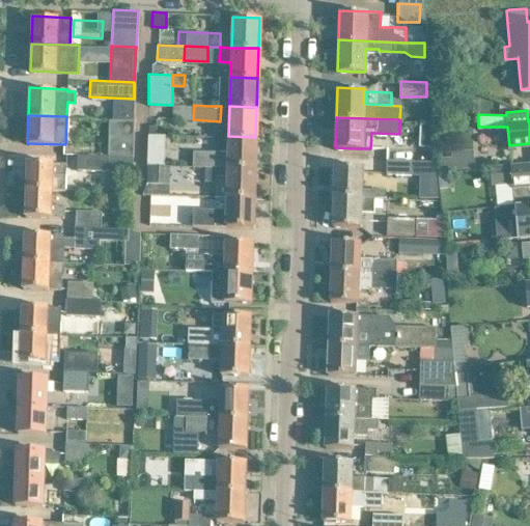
[(107,154),(132,155),(133,119),(108,118),(107,154)]
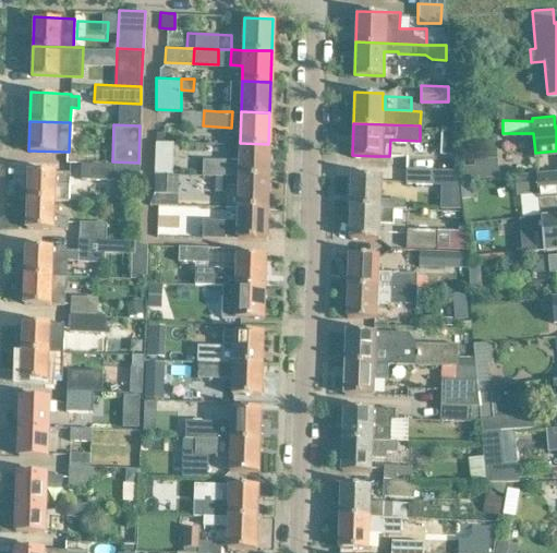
[(456,128),(440,127),(440,152),(458,153),(456,128)]
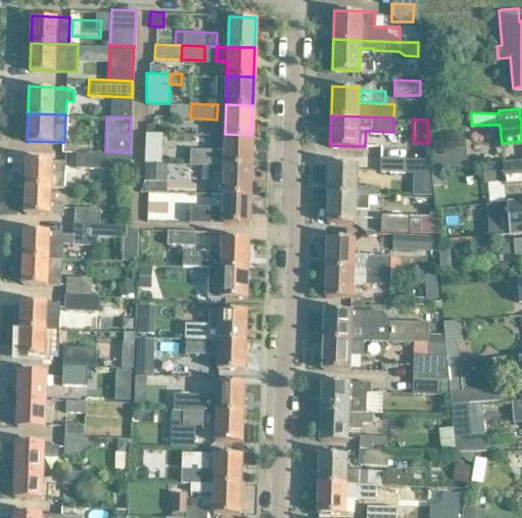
[(250,163),(251,135),(225,134),(225,149),(190,148),(190,161),(250,163)]
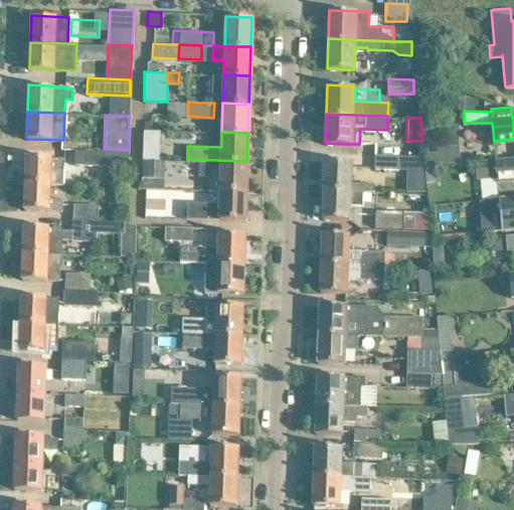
[(143,145),(143,158),(158,159),(159,145),(151,145),(143,145)]
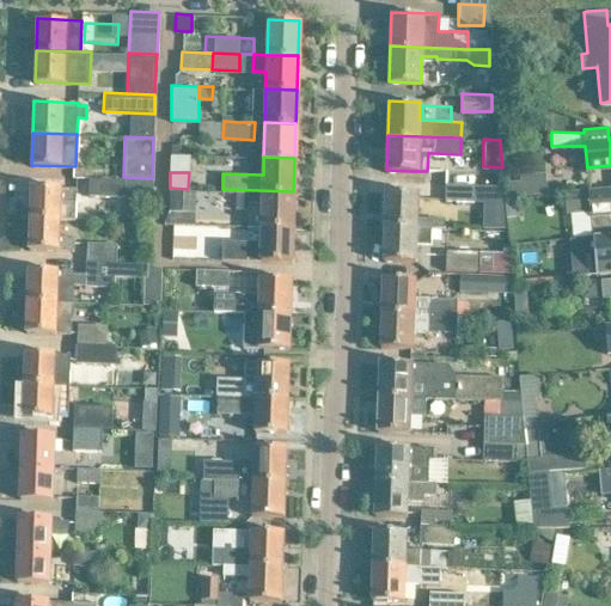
[(124,195),(124,178),(91,177),(90,194),(124,195)]
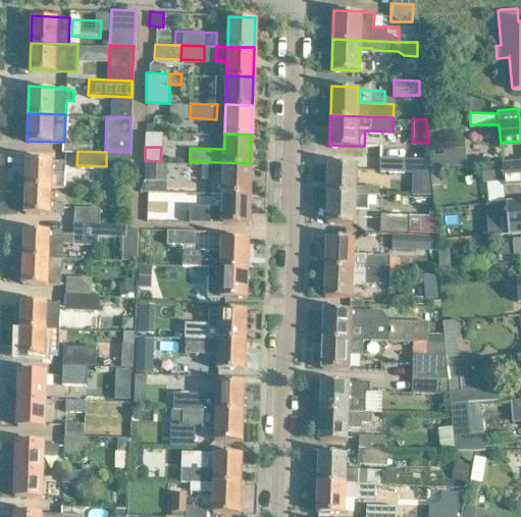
[(404,156),(400,156),(380,155),(380,169),(403,170),(404,156)]
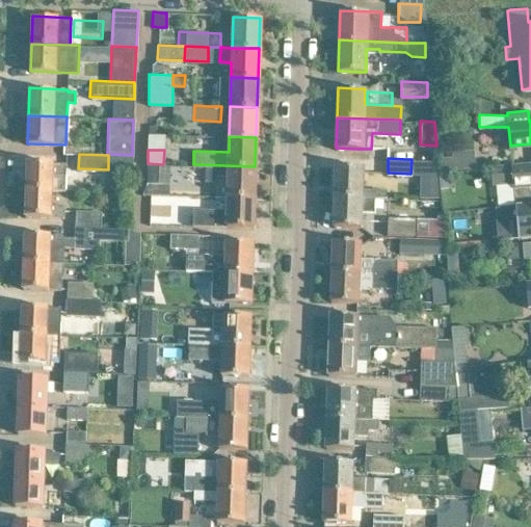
[(412,159),(410,174),(420,174),(420,195),(439,196),(436,174),(435,160),(412,159)]
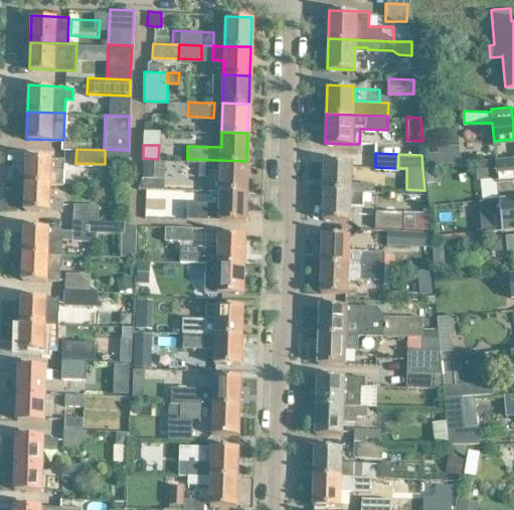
[(25,181),(62,182),(63,156),(26,155),(25,181)]
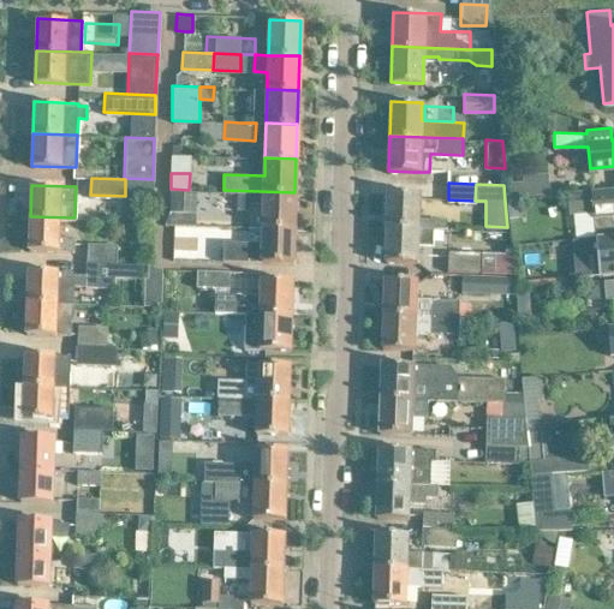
[(595,236),(613,233),(613,220),(612,221),(610,214),(613,213),(613,187),(567,192),(570,213),(592,210),(595,236)]
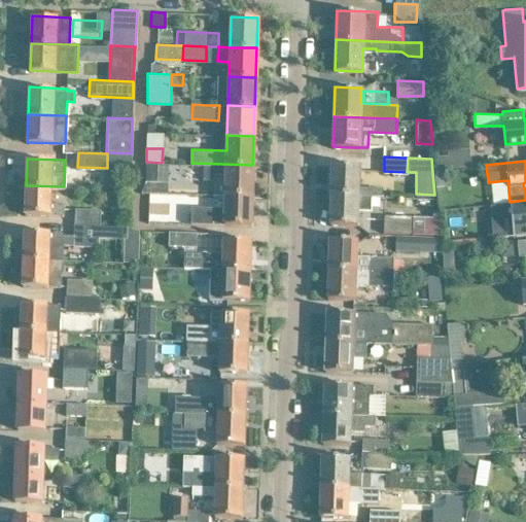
[(146,162),(145,179),(167,180),(168,163),(162,163),(146,162)]
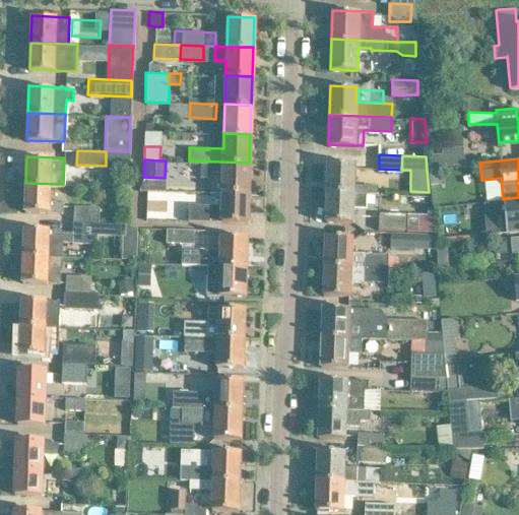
[(248,192),(249,163),(189,161),(188,171),(200,171),(200,176),(211,176),(211,171),(222,171),(221,191),(248,192)]
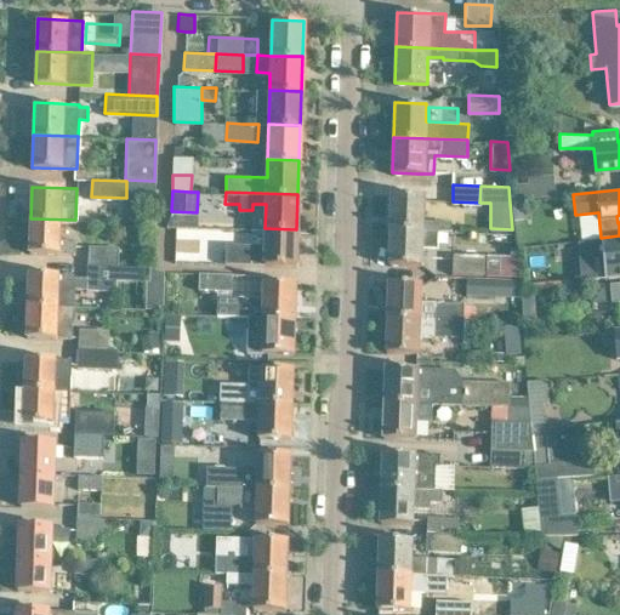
[(391,192),(390,228),(438,229),(449,229),(449,220),(422,218),(424,193),(391,192)]
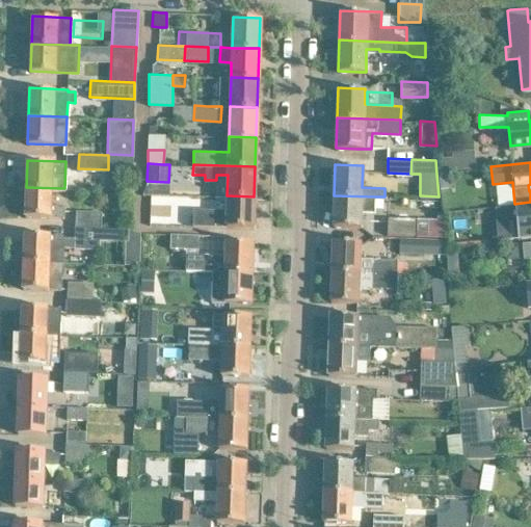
[(508,186),(490,186),(492,215),(509,215),(508,186)]
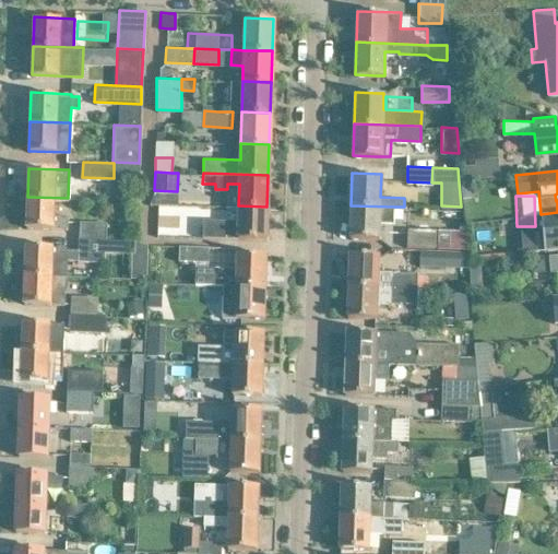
[(68,198),(27,197),(26,226),(48,227),(67,227),(68,214),(54,214),(55,198),(58,199),(68,199),(68,198)]
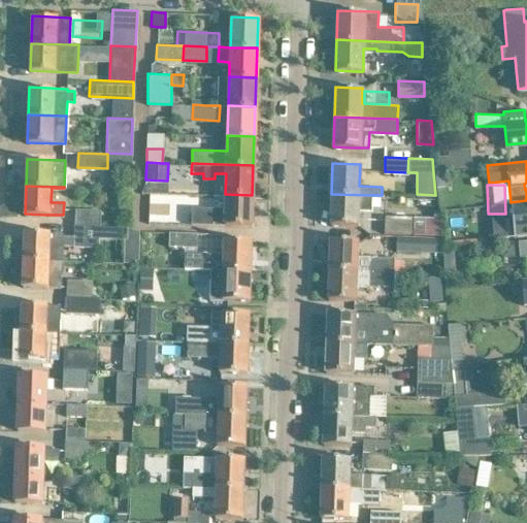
[(252,195),(225,194),(225,206),(191,206),(191,209),(191,223),(202,224),(230,225),(251,225),(252,195)]
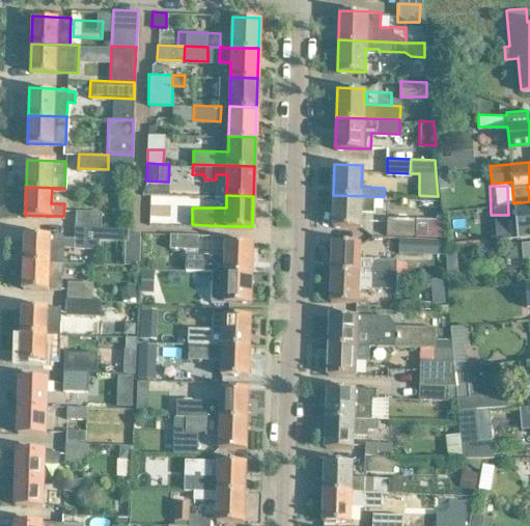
[(374,196),(333,195),(332,225),(361,226),(362,210),(373,210),(374,196)]
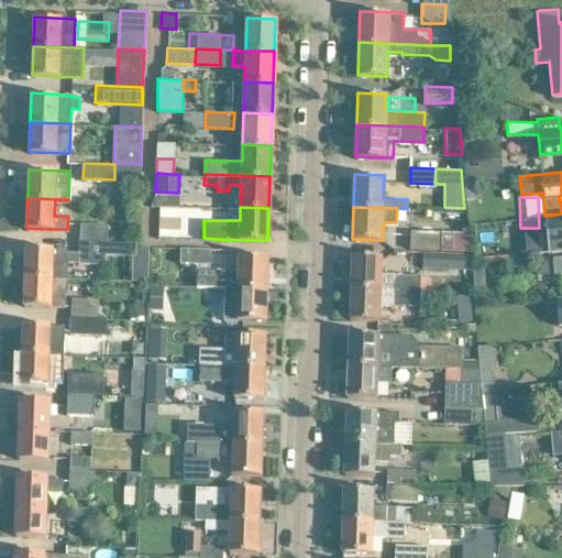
[(561,214),(544,216),(548,253),(561,251),(561,214)]
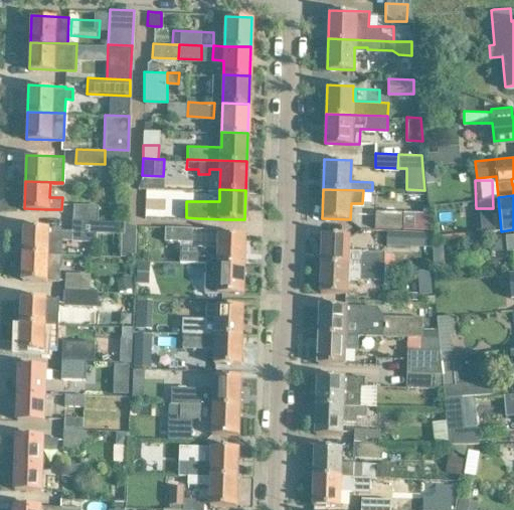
[(177,214),(178,197),(165,197),(164,214),(177,214)]
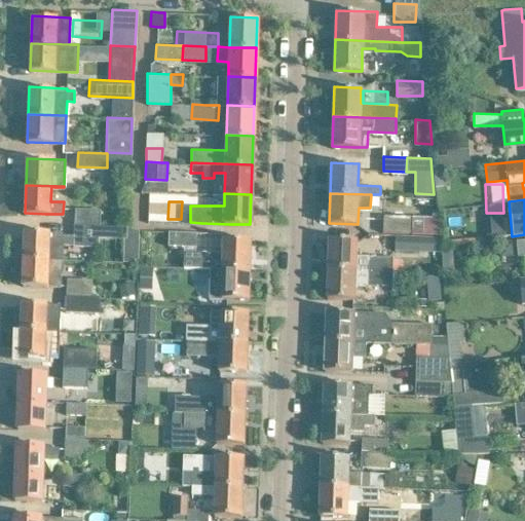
[(74,223),(98,224),(99,208),(74,207),(74,223)]
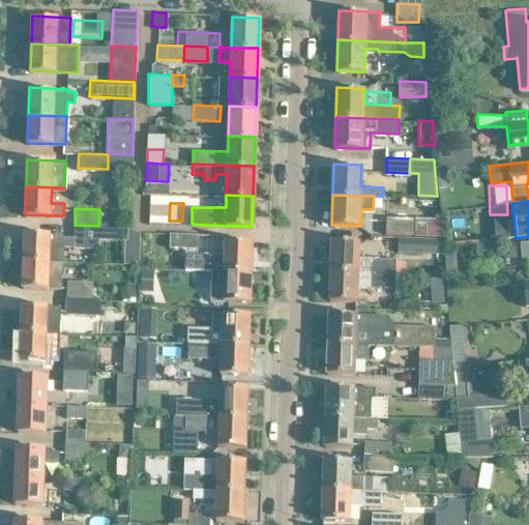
[(414,232),(415,217),(387,216),(387,231),(414,232)]
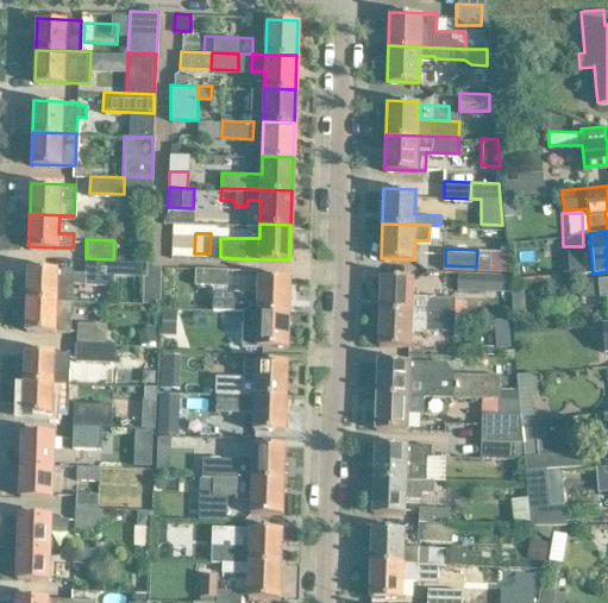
[(145,261),(113,259),(86,258),(86,269),(85,282),(113,283),(113,274),(145,275),(145,261)]
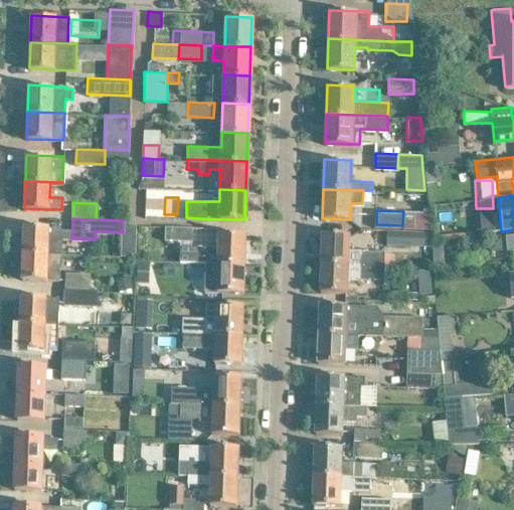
[(23,225),(22,251),(59,252),(60,238),(71,238),(72,229),(61,228),(61,226),(48,226),(43,225),(23,225)]
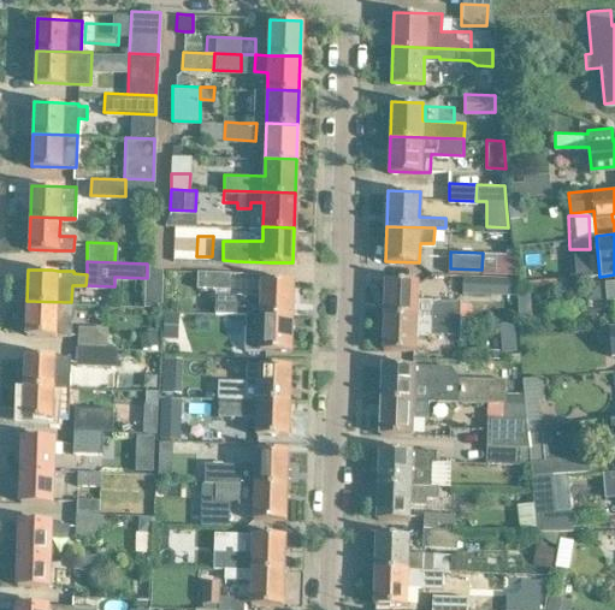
[(229,286),(230,272),(197,271),(197,285),(229,286)]
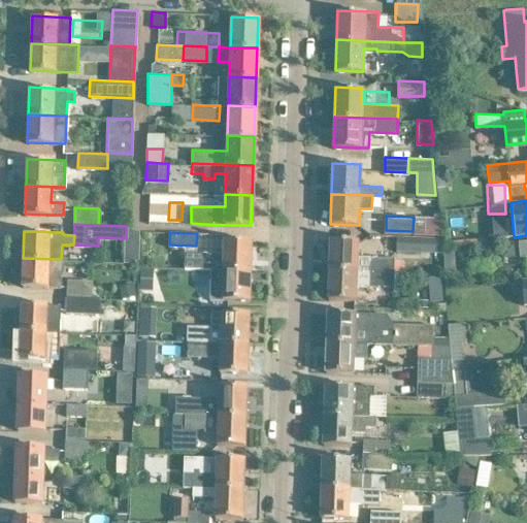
[(427,235),(420,235),(397,234),(397,247),(419,248),(419,246),(426,247),(427,235)]
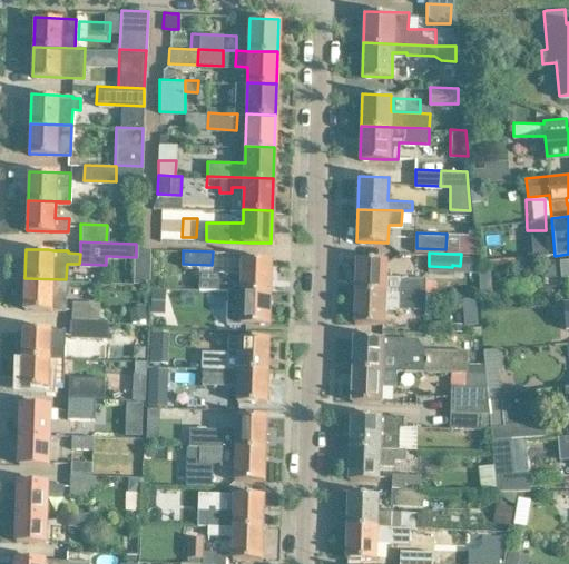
[(199,273),(198,288),(227,289),(270,290),(271,258),(243,257),(242,274),(199,273)]
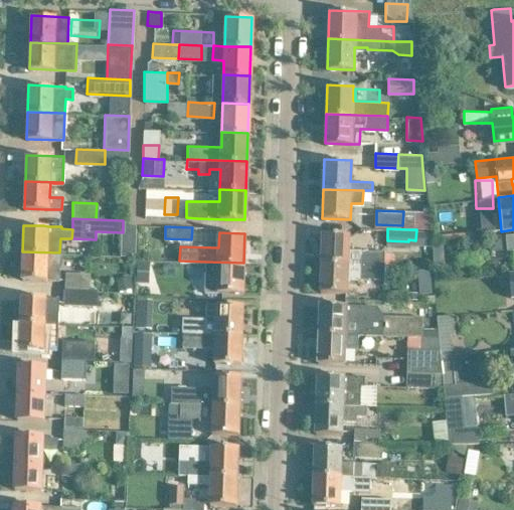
[(320,262),(383,264),(384,249),(348,248),(349,233),(322,232),(320,262)]
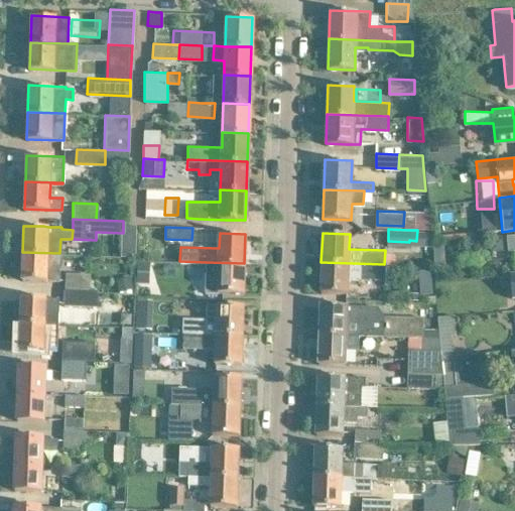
[(514,233),(505,234),(507,248),(514,247),(514,233)]
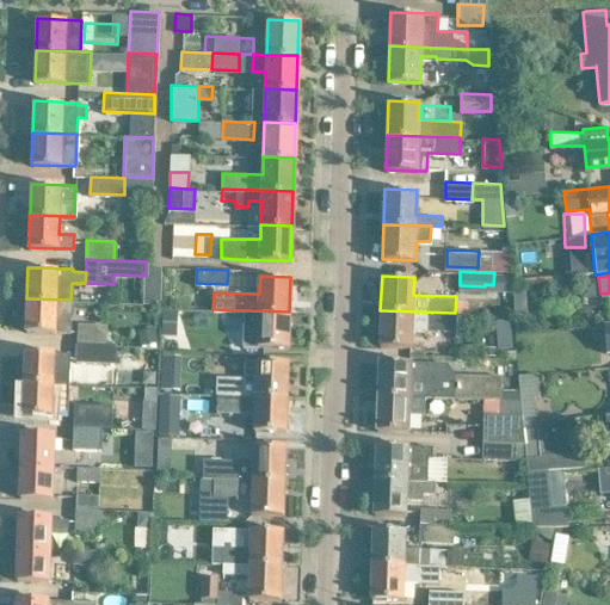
[(595,279),(579,281),(581,296),(597,294),(595,279)]
